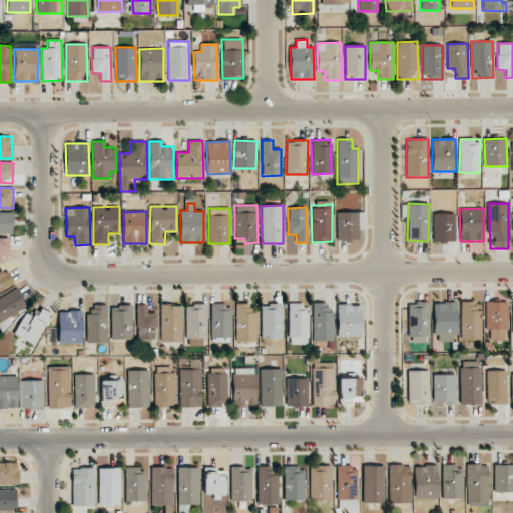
[(0,212),(0,231),(12,231),(11,212),(0,212)]
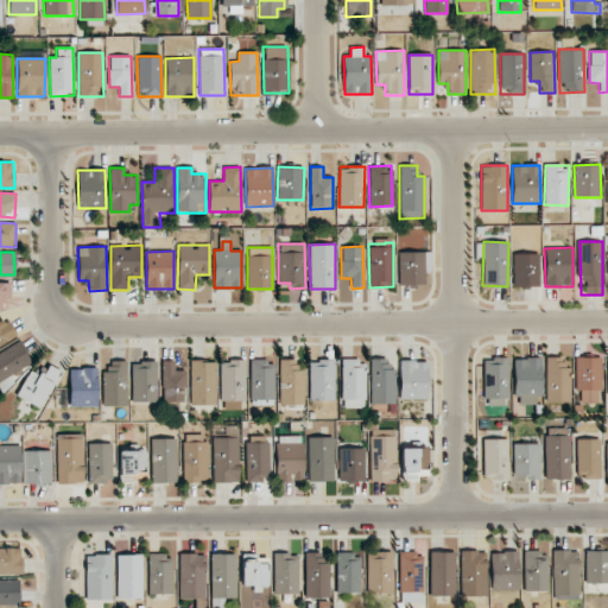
[(431,252),(398,252),(399,285),(425,285),(425,273),(431,273),(431,252)]
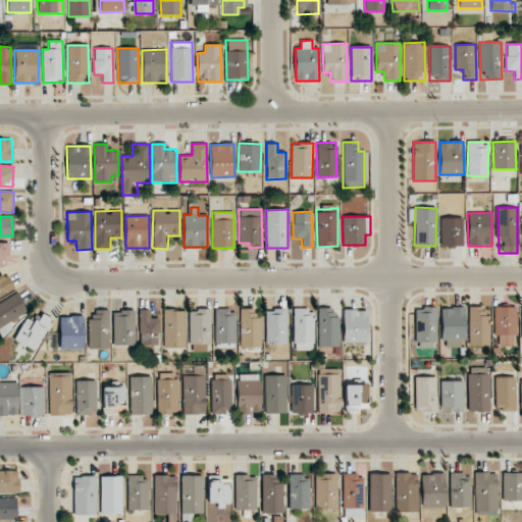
[(463,217),(440,218),(440,247),(463,246),(463,217)]
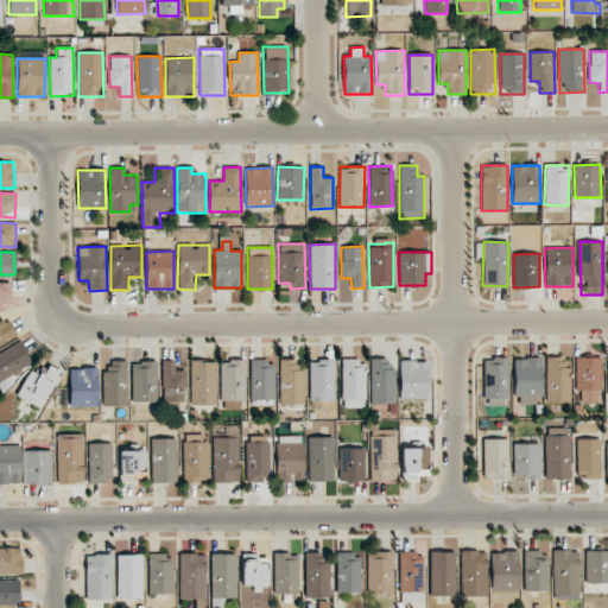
[(11,283),(0,282),(0,309),(11,309),(11,283)]
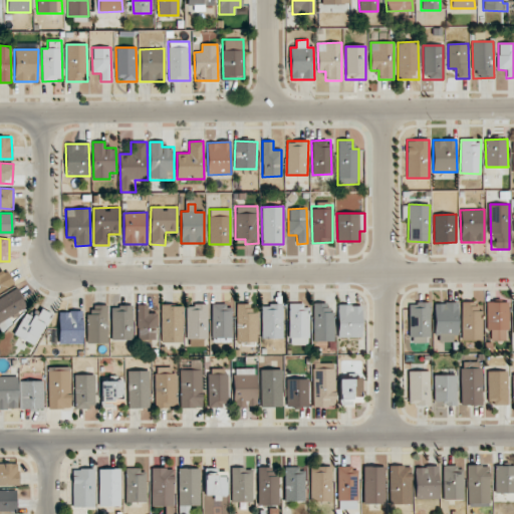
[(7,270),(0,273),(0,291),(14,284),(7,270)]
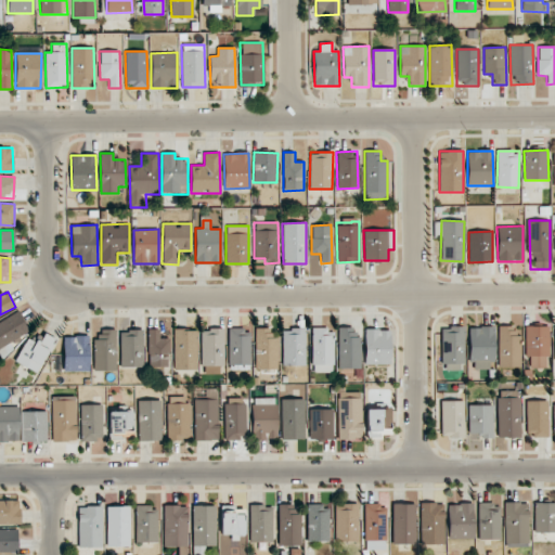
[(0,347),(28,332),(18,312),(0,321),(0,347)]
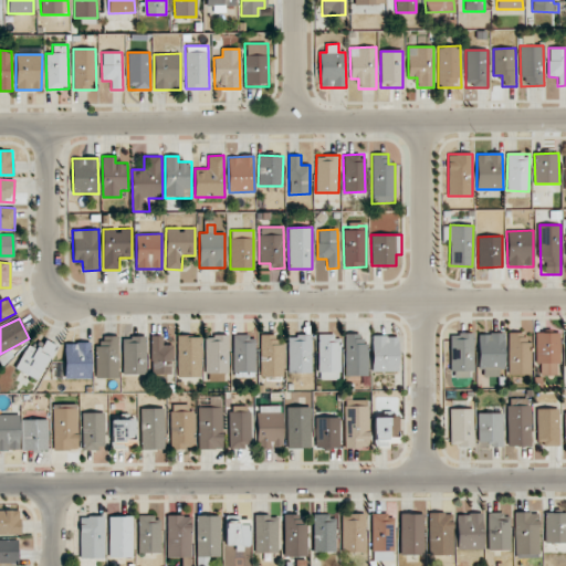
[(531,374),(530,332),(507,333),(509,375),(531,374)]
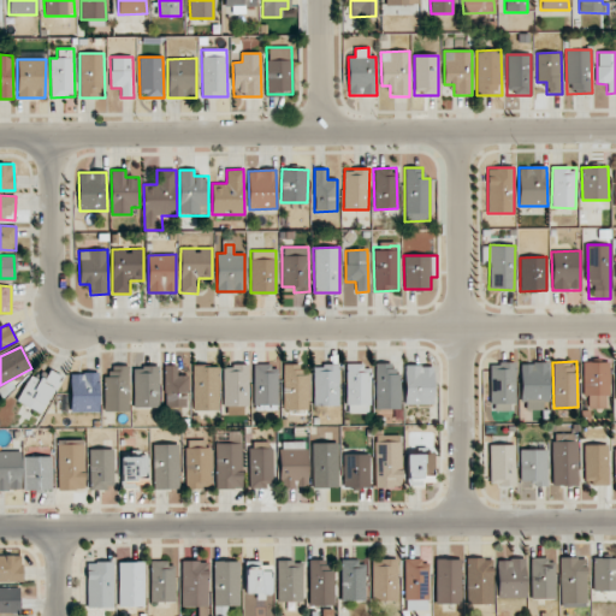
[(608,409),(609,362),(582,361),(582,395),(588,396),(587,409),(608,409)]
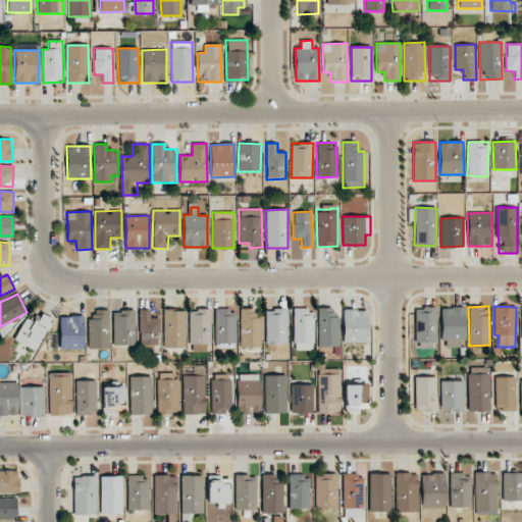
[(416,307),(415,346),(436,346),(437,308),(416,307)]
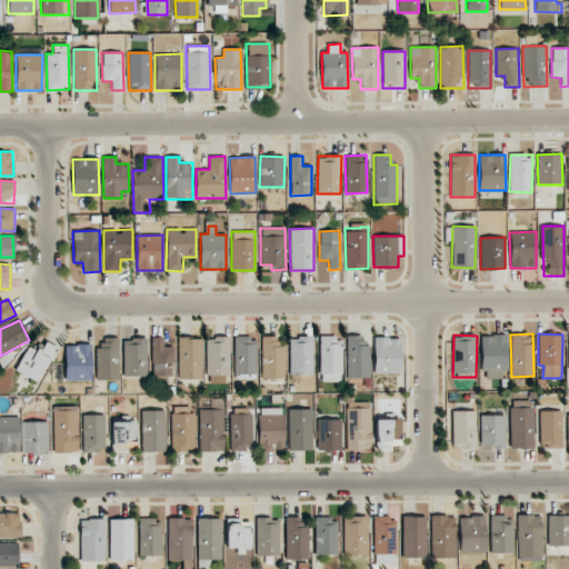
[(286,378),(286,342),(277,342),(277,337),(262,336),(261,378),(286,378)]
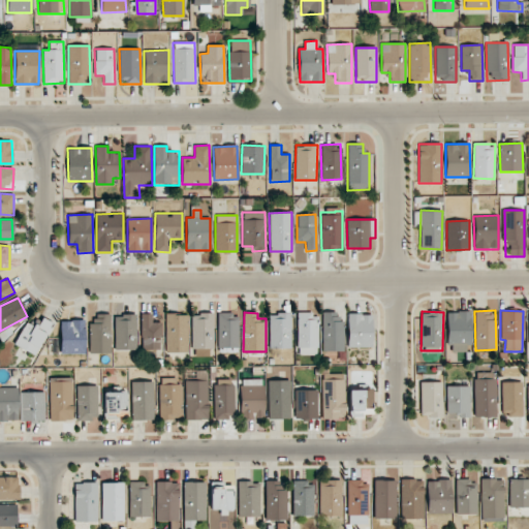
[(318,354),(318,312),(298,313),(298,355),(318,354)]
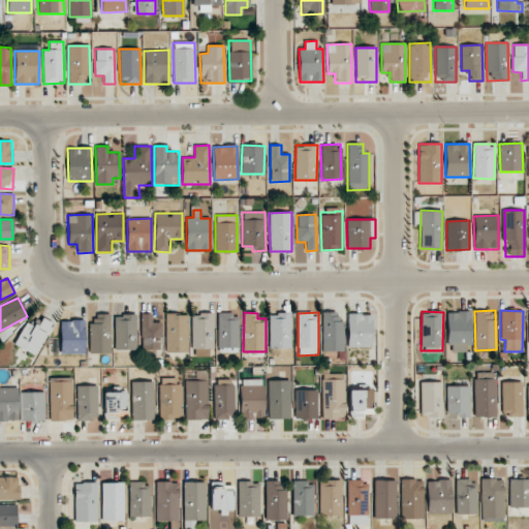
[(343,351),(344,320),(338,320),(338,312),(322,312),(322,351),(343,351)]
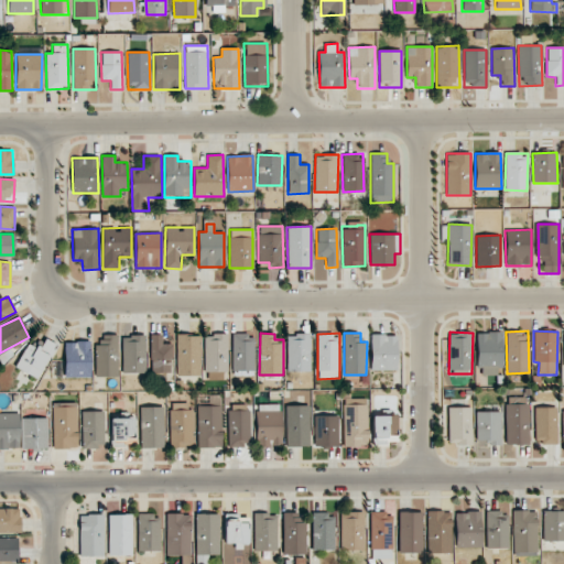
[(502,333),(476,333),(476,367),(483,367),(483,375),(496,375),(496,368),(502,368),(502,333)]
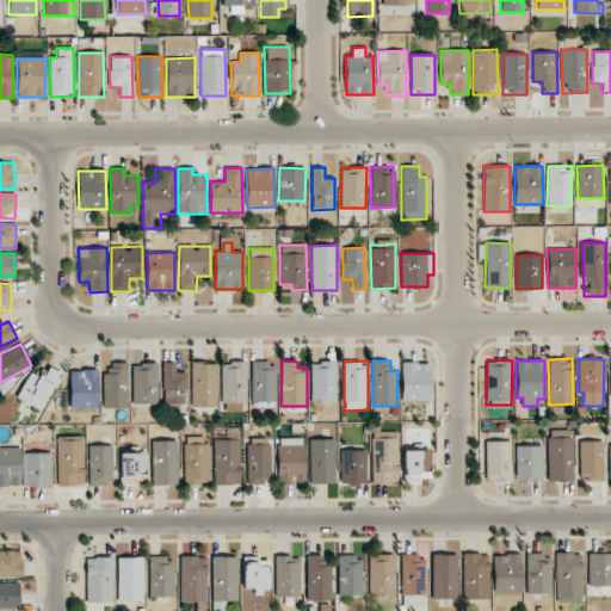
[(162,403),(186,403),(186,372),(176,372),(176,363),(164,362),(162,403)]
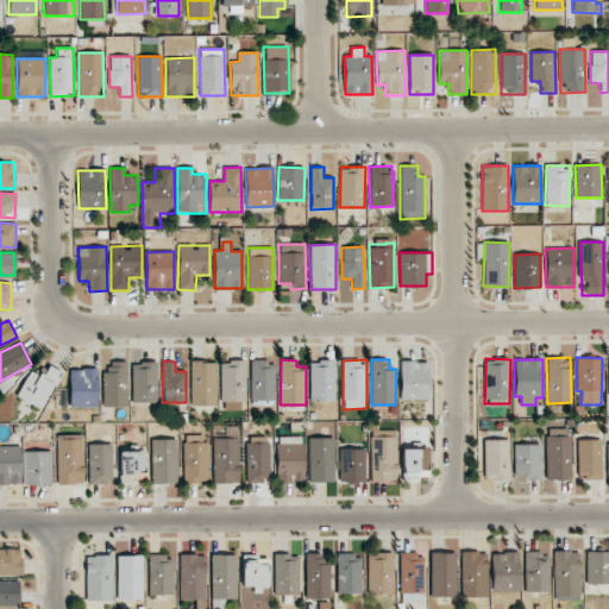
[(275,406),(275,360),(251,362),(251,406),(275,406)]
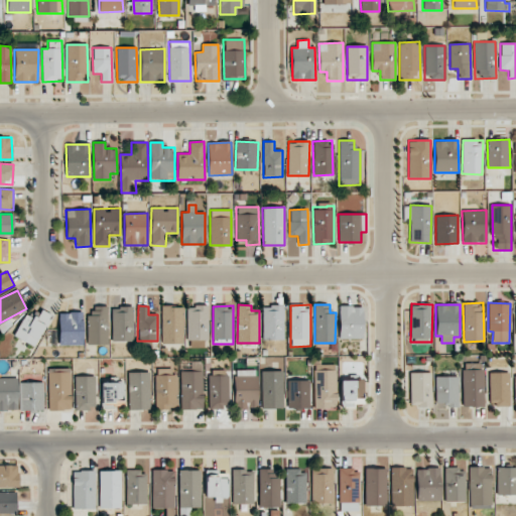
[(285,340),(284,305),(262,306),(263,341),(285,340)]
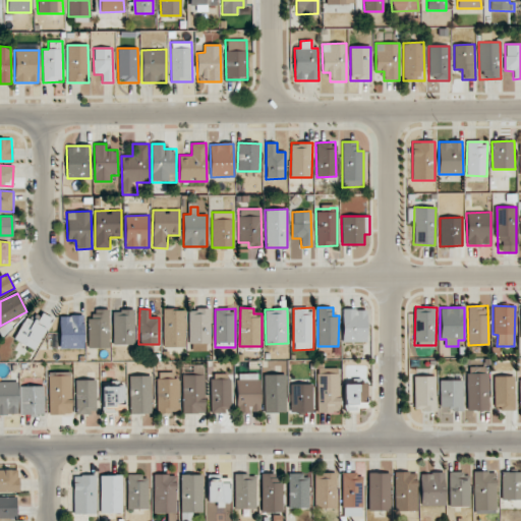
[(89,348),(109,347),(109,309),(94,309),(94,319),(88,319),(89,348)]
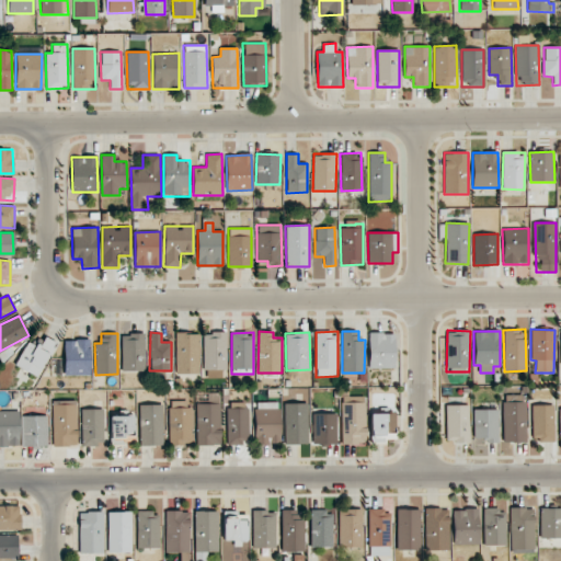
[(199,333),(175,333),(176,375),(201,374),(199,333)]
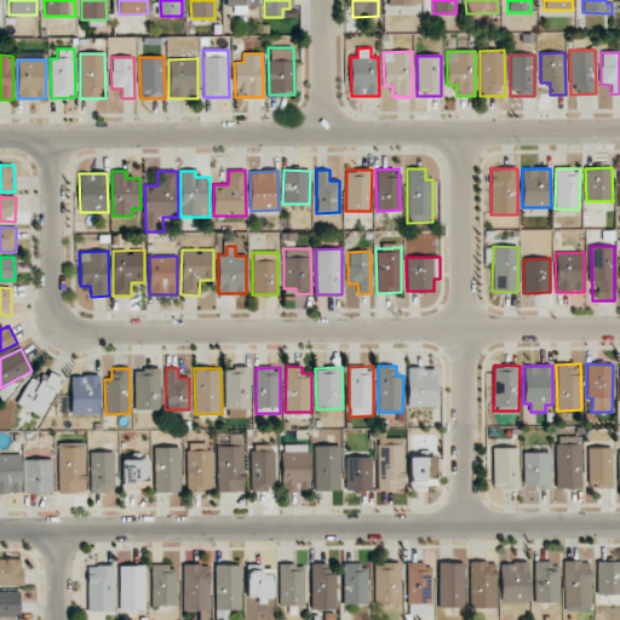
[(250,417),(248,368),(225,368),(225,418),(250,417)]
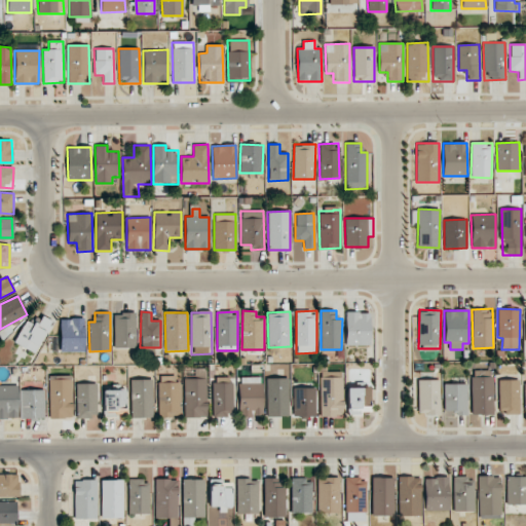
[(370,312),(346,312),(345,345),(370,345),(370,312)]
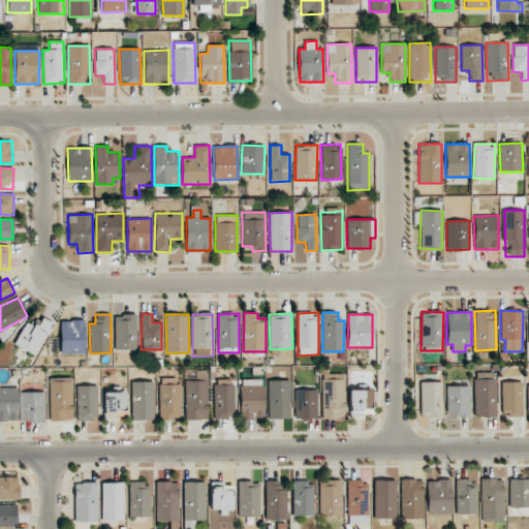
[(136,350),(136,315),(115,315),(115,350),(136,350)]
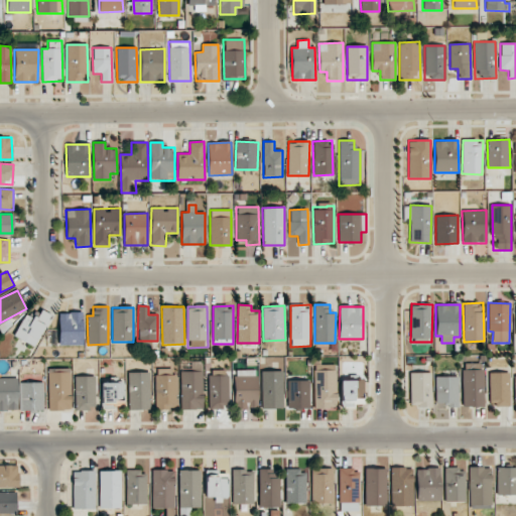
[(37,319),(24,313),(14,338),(36,347),(49,313),(40,310),(37,319)]
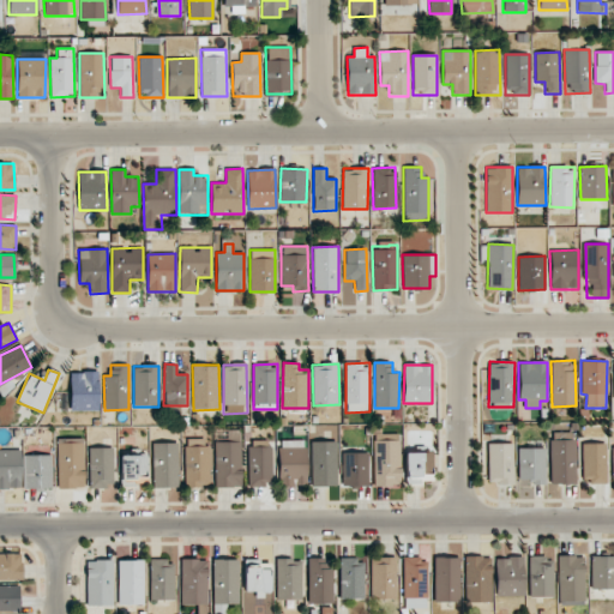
[(98,411),(98,372),(70,372),(71,411),(98,411)]
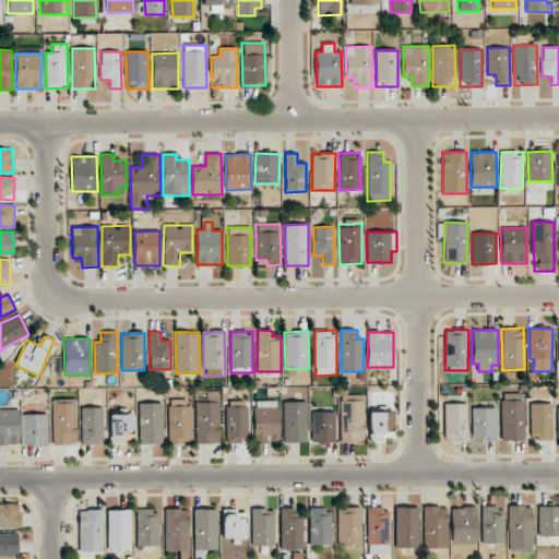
[(75,399),(51,400),(52,444),(76,444),(75,399)]
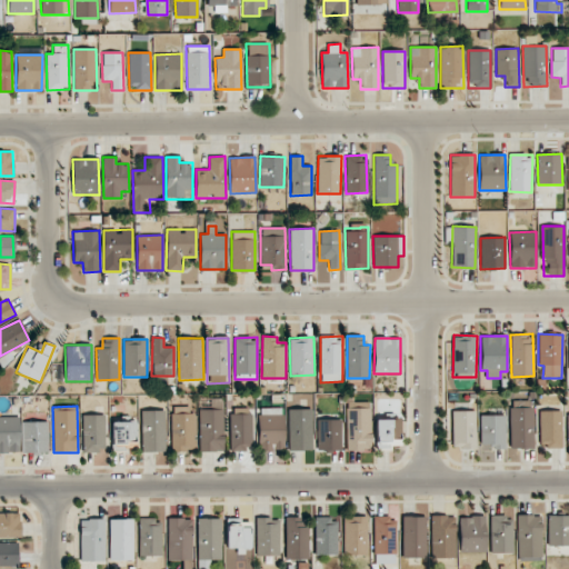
[(195,413),(190,413),(190,407),(171,407),(172,451),(195,450),(195,413)]
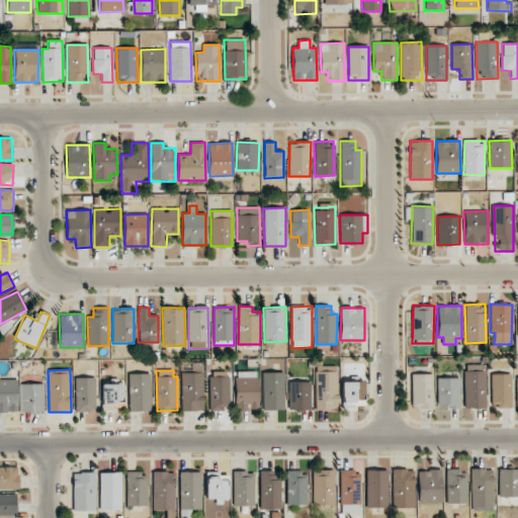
[(257,371),(235,371),(236,410),(258,410),(257,371)]
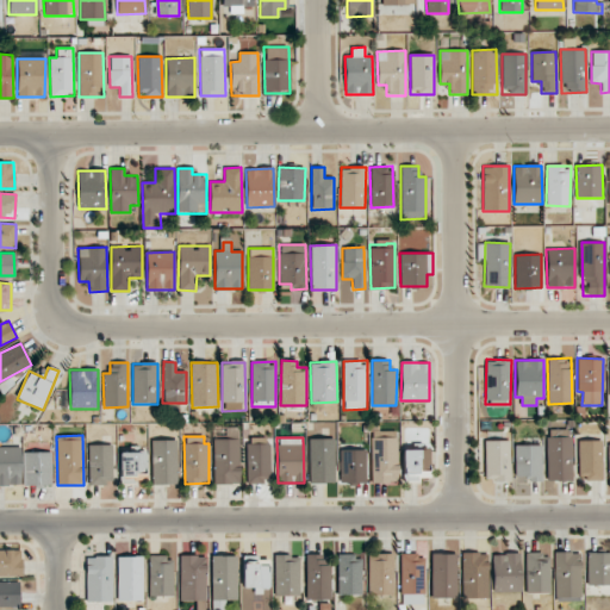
[(398,437),(372,437),(372,483),(398,484),(398,437)]
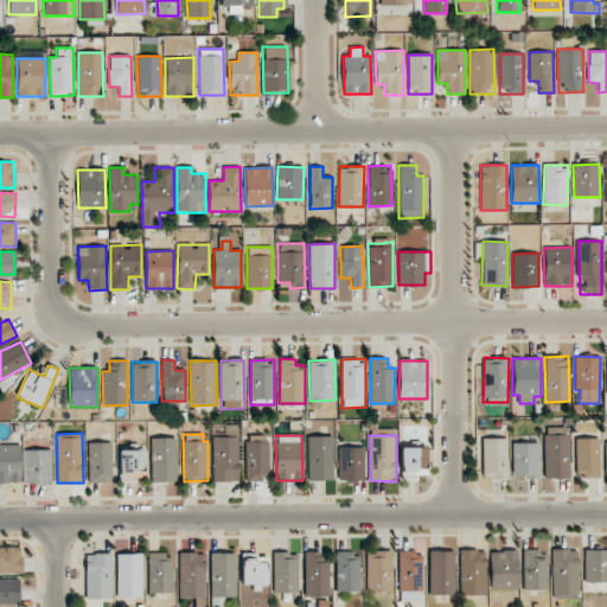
[(213,481),(240,481),(238,436),(212,438),(213,481)]
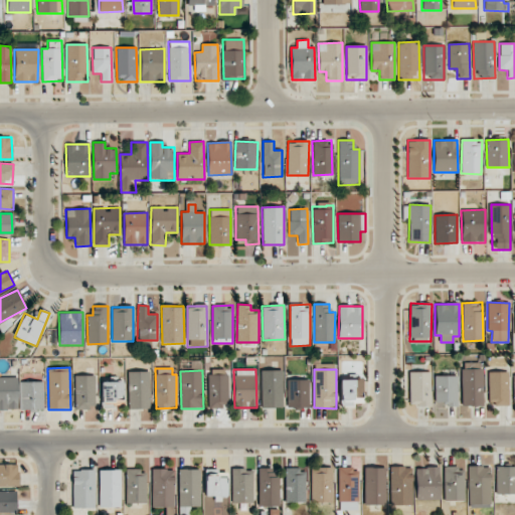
[(262,408),(283,407),(283,370),(261,370),(262,408)]
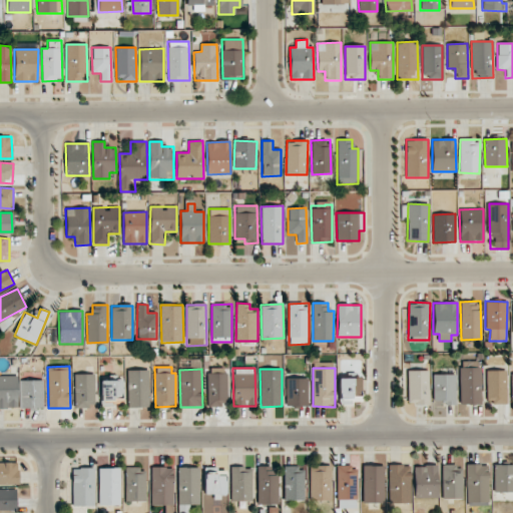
[(128,408),(148,408),(148,370),(127,371),(128,408)]
